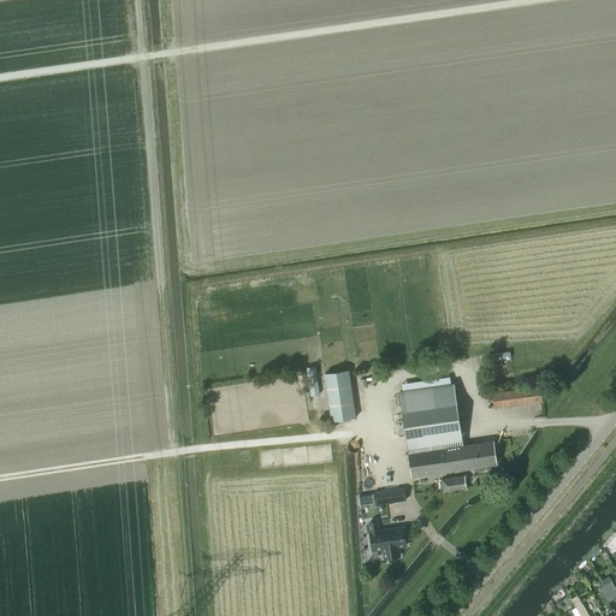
[(319,384),(317,374),(315,366),(306,367),(307,377),(304,377),(306,386),(309,386),(311,396),(320,395),(319,384)]
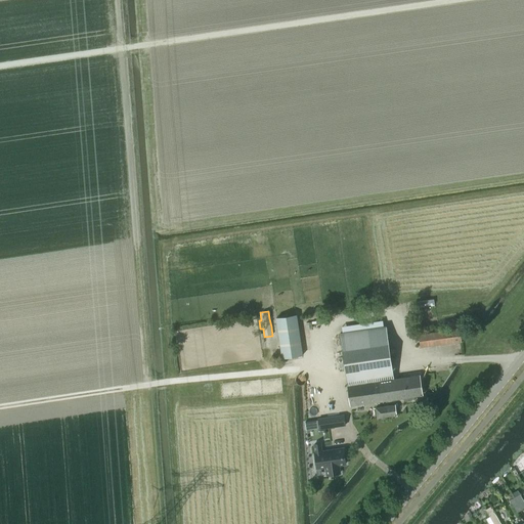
[(303,355),(297,314),(275,317),(281,358),(303,355)]
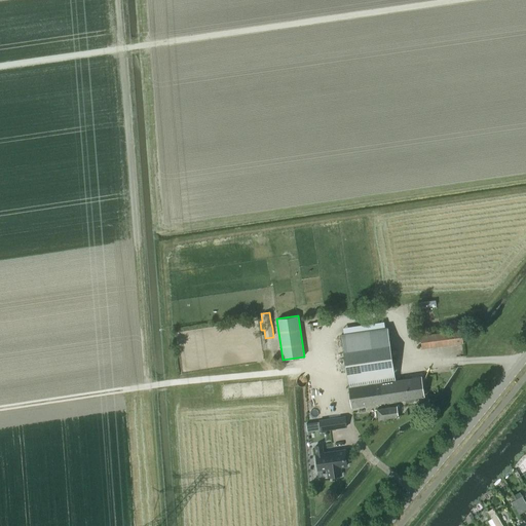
[(424,397),(421,376),(396,380),(387,328),(341,334),(348,386),(349,386),(352,407),(406,400),(406,402),(407,403),(413,402),(414,401),(414,399),(424,397)]
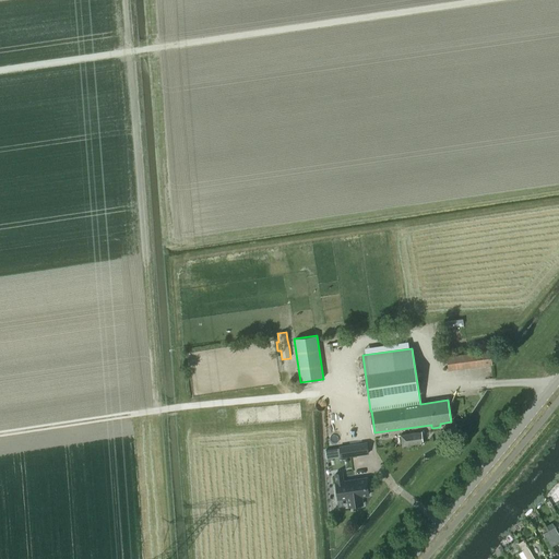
[(448,370),(492,365),(490,351),(447,356),(448,370)]
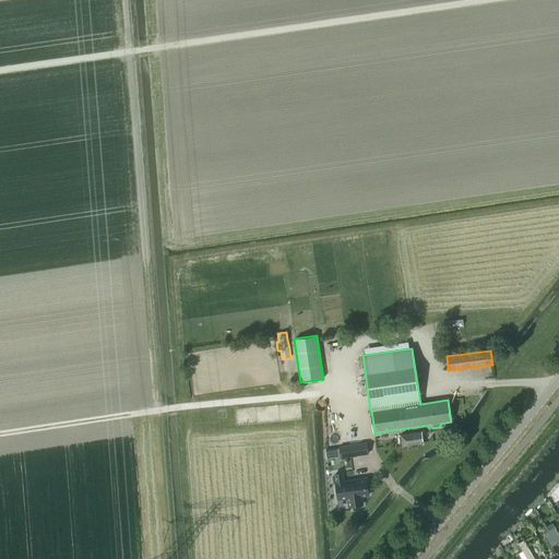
[(402,445),(423,443),(421,431),(401,435),(402,445)]
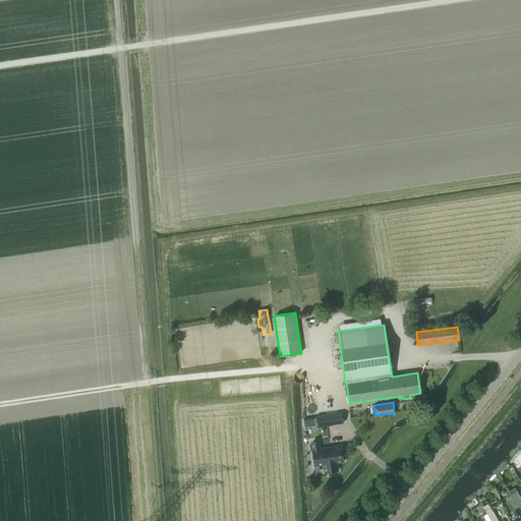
[(317,426),(343,422),(342,412),(305,417),(307,426),(317,425),(317,426)]
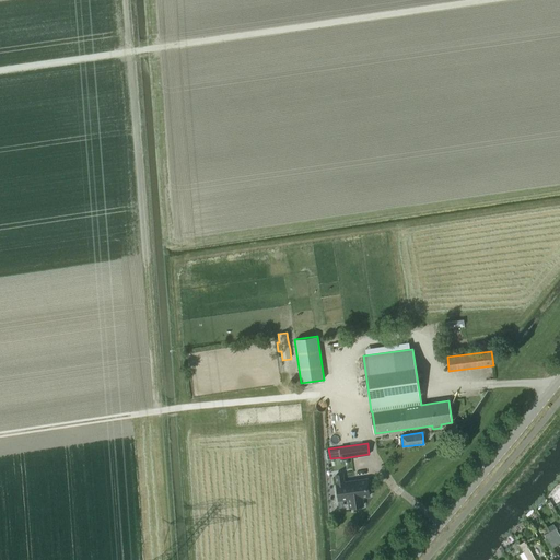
[(341,475),(336,475),(336,481),(339,500),(349,499),(350,508),(363,505),(362,497),(370,496),(366,479),(345,482),(342,474),(341,475)]
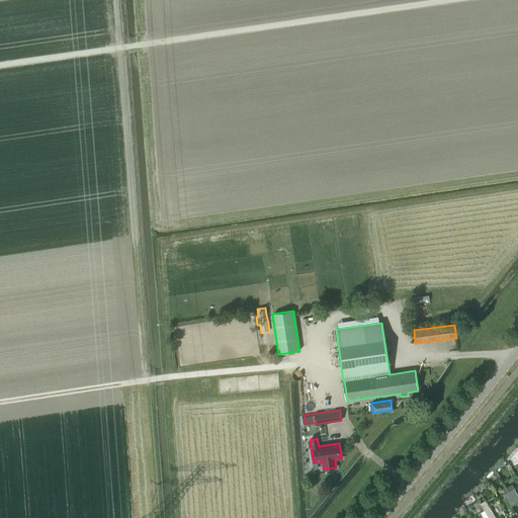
[(508,492),(516,504),(517,502),(517,495),(514,489),(508,492)]
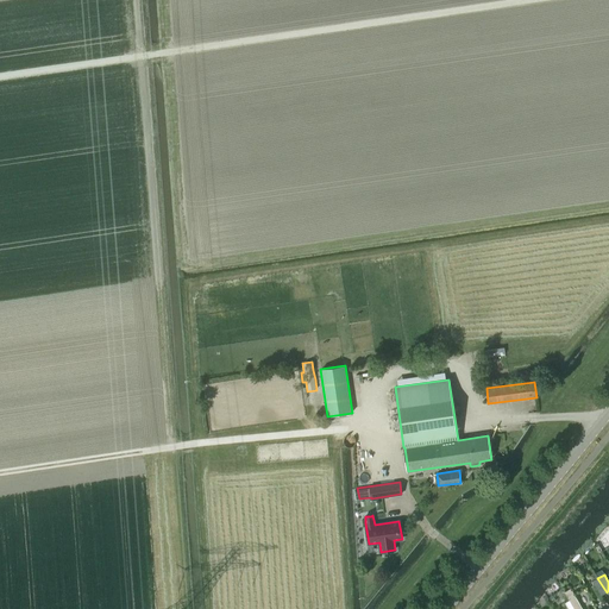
[(591,582),(600,596),(607,592),(597,578),(591,582)]
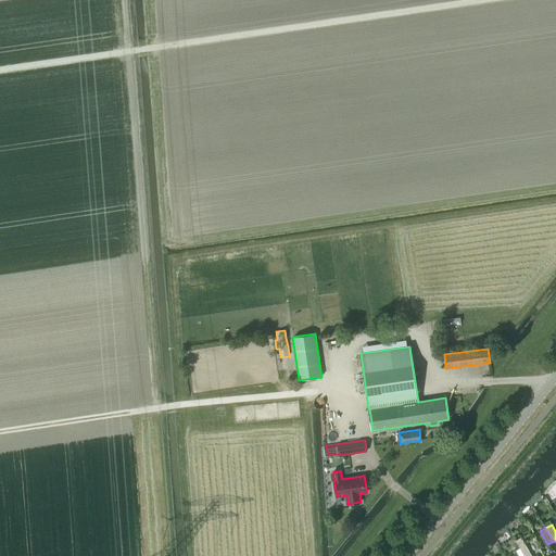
[(538,555),(535,555),(531,555),(526,544),(519,547),(523,555),(538,555)]
